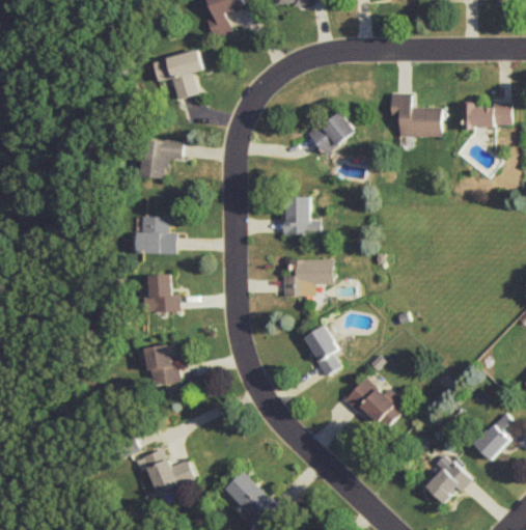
[(208,0),(213,16),(206,18),(213,37),(231,31),(225,12),(244,6),(242,0),(208,0)]
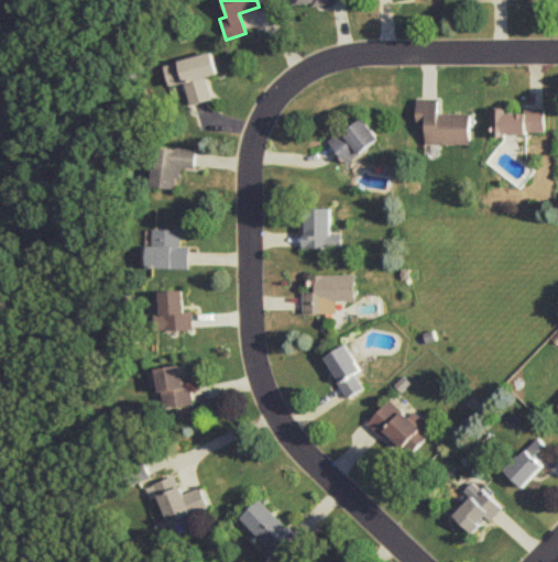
[(209,100),(204,77),(216,74),(210,53),(162,64),(167,87),(181,84),(186,106),(209,100)]
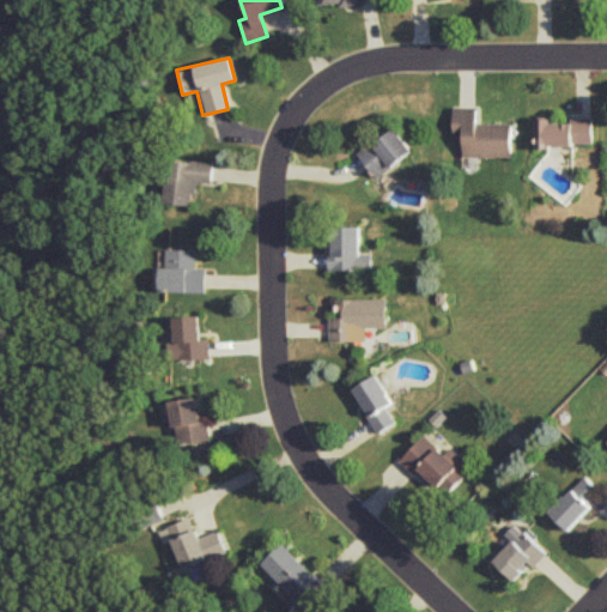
[(508,156),(507,123),(472,125),(472,108),(448,108),(449,137),(459,137),(459,157),(508,156)]
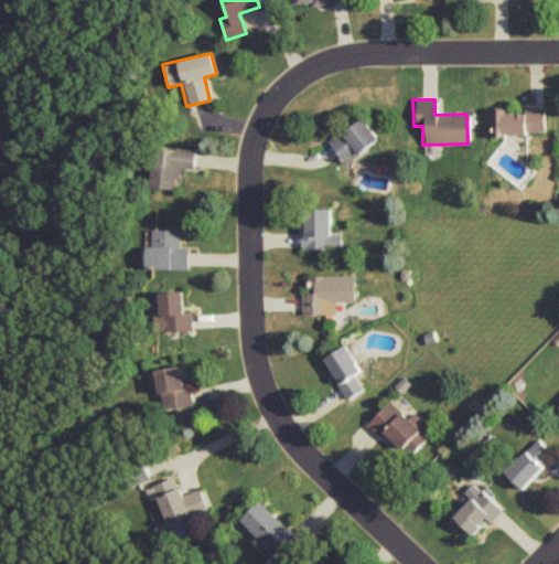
[(541,135),(541,109),(523,109),(523,114),(502,114),(503,109),(490,108),(488,135),(541,135)]
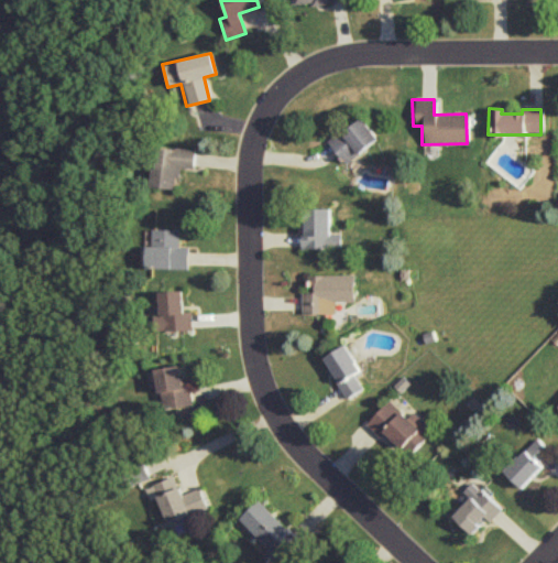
[(326,143),(345,164),(375,138),(357,116),(326,143)]
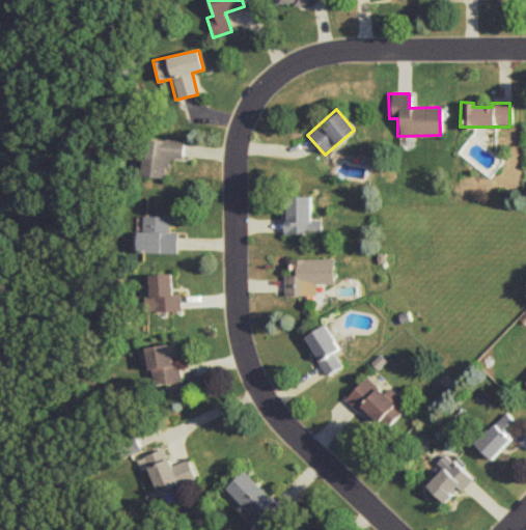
[(164,178),(167,158),(181,159),(183,142),(144,137),(139,175),(164,178)]
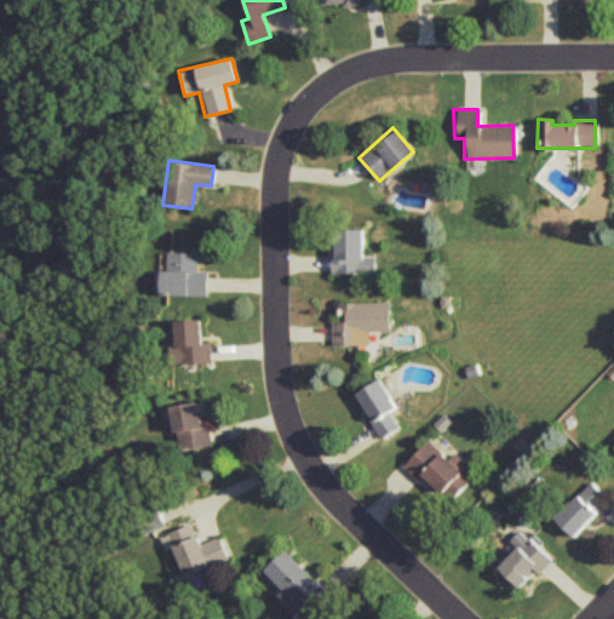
[(331,274),(371,273),(371,257),(360,257),(360,229),(330,230),(331,274)]
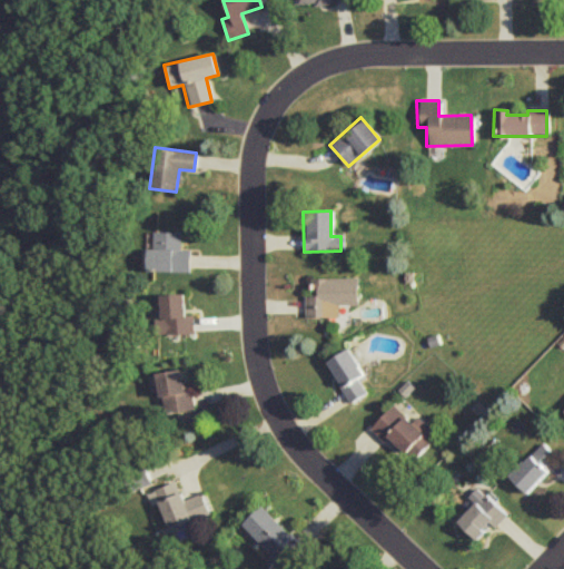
[(189,249),(179,249),(180,233),(152,232),(152,248),(147,248),(147,272),(188,273),(189,249)]
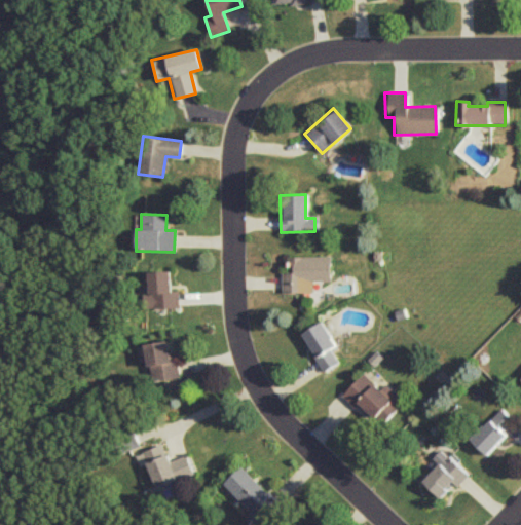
[(328,256),(285,257),(285,273),(278,273),(278,293),(309,293),(309,282),(328,282),(328,256)]
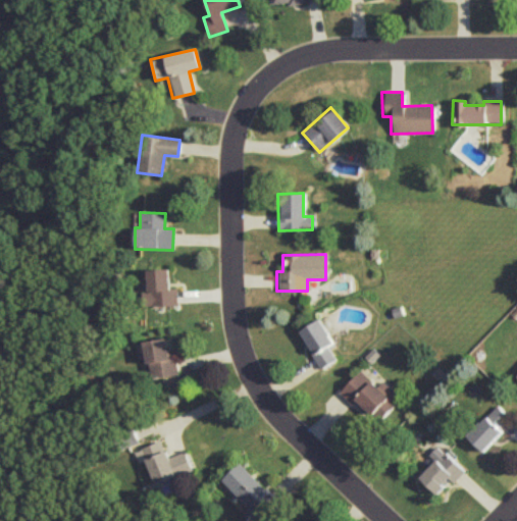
[(174,306),(174,289),(168,289),(167,269),(146,269),(147,293),(142,293),(143,307),(174,306)]
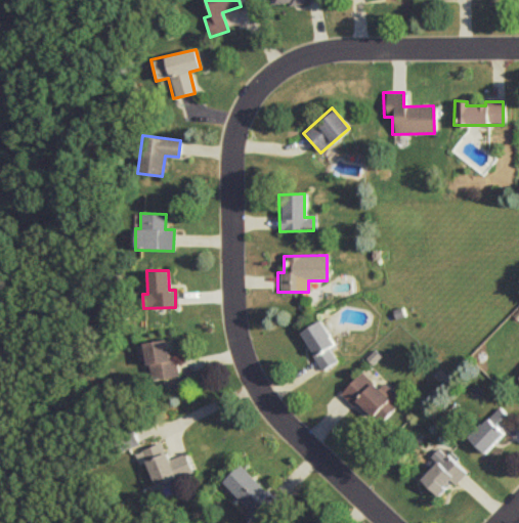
[(297,334),(319,371),(335,361),(327,348),(333,344),(318,320),(297,334)]
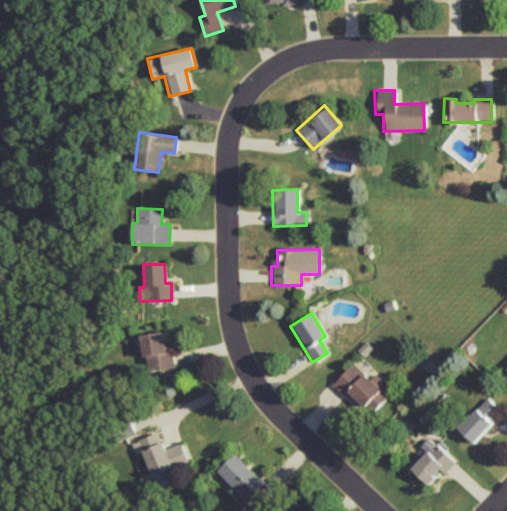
[(174,367),(170,342),(163,343),(161,331),(139,335),(145,372),(174,367)]
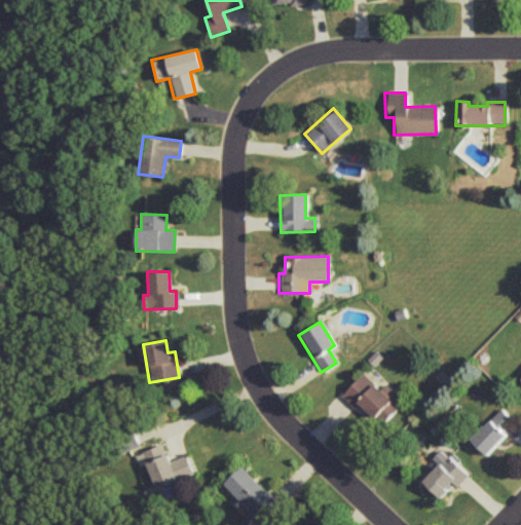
[(396,407),(360,373),(339,396),(351,407),(355,403),(379,425),(396,407)]
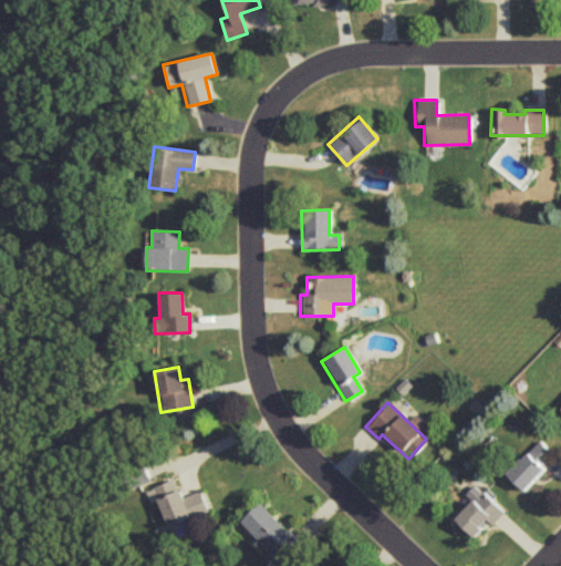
[(519,490),(551,455),(534,440),(502,474),(519,490)]
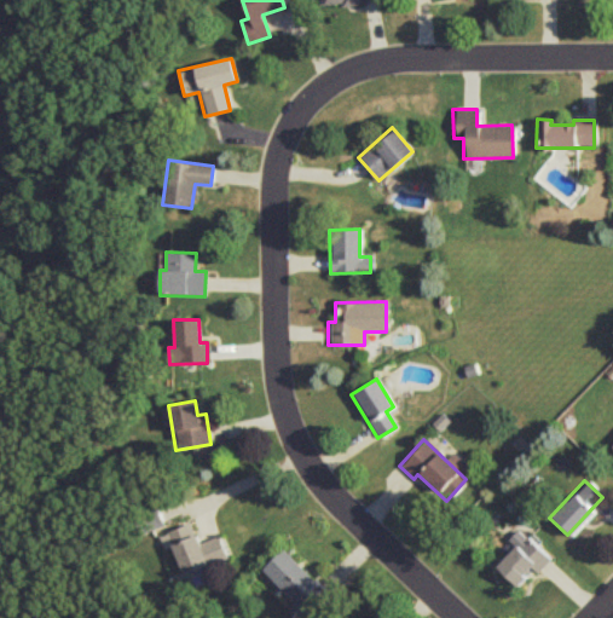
[(181,575),(226,559),(218,536),(197,543),(190,524),(166,532),(181,575)]
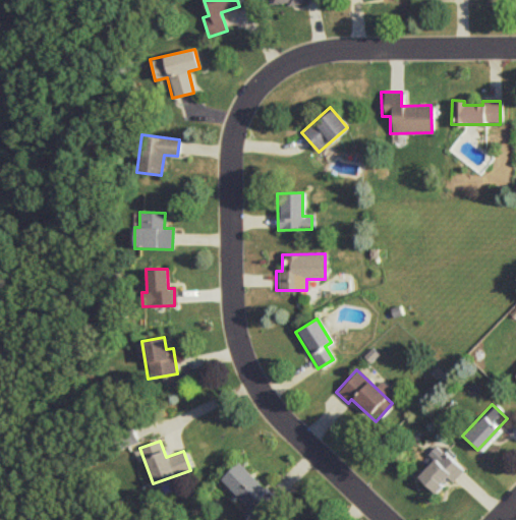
[(460,471),(435,445),(420,458),(427,465),(415,476),(432,493),(446,479),(449,482),(460,471)]
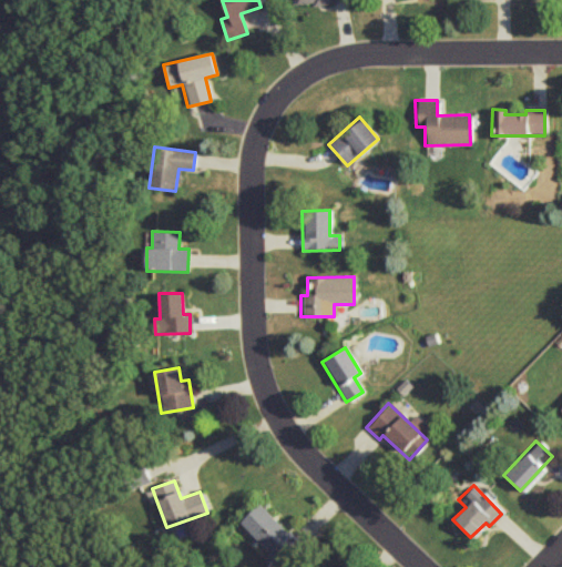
[(268,554),(262,560),(268,566),(276,566),(299,546),(257,503),(238,522),(268,554)]
